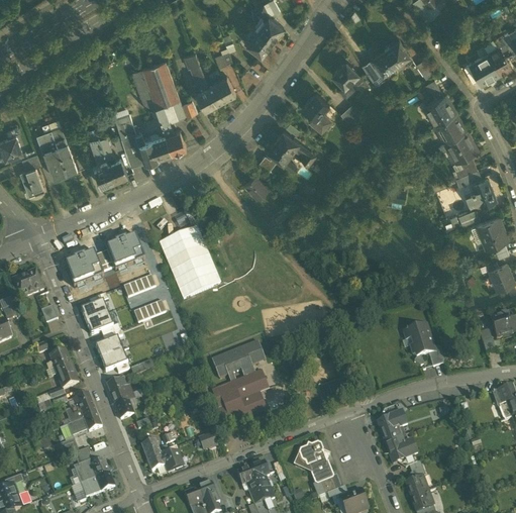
[(262,0),(256,3),(263,17),(268,11),(262,0)]
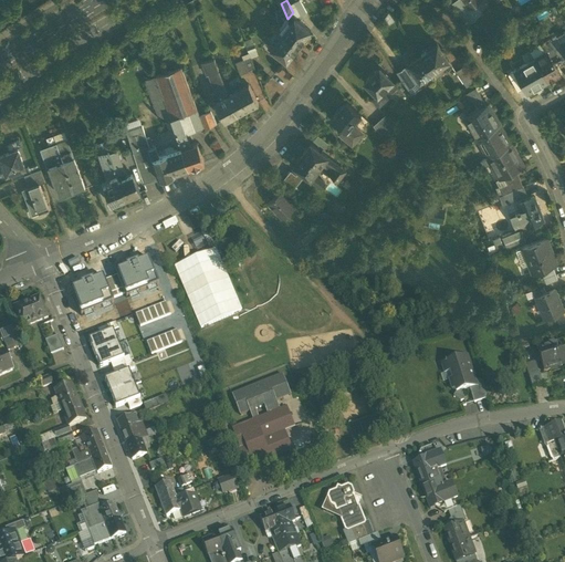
[(305,8),(301,0),(293,0),(300,11),(305,8)]
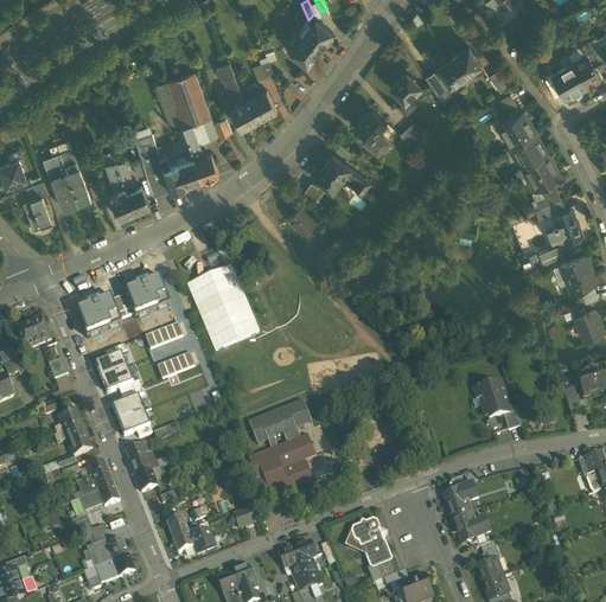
[(301,30),(301,31),(319,44),(331,27),(314,13),(308,20),(301,30)]
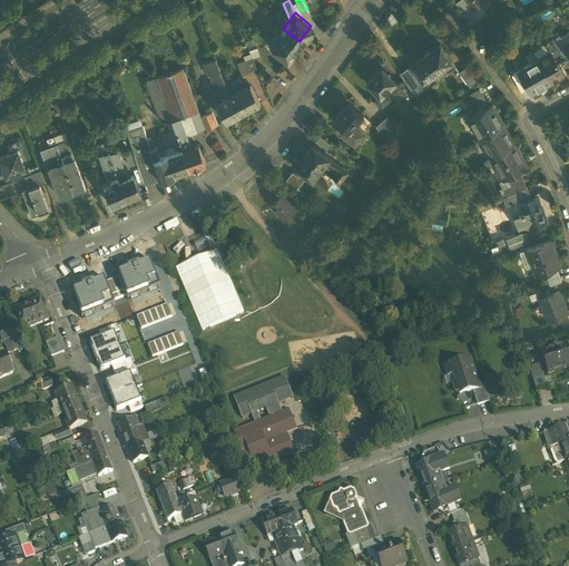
[(281,31),(275,39),(272,38),(268,42),(287,57),(300,41),(283,29),(283,28),(281,26),(277,29),(281,31)]
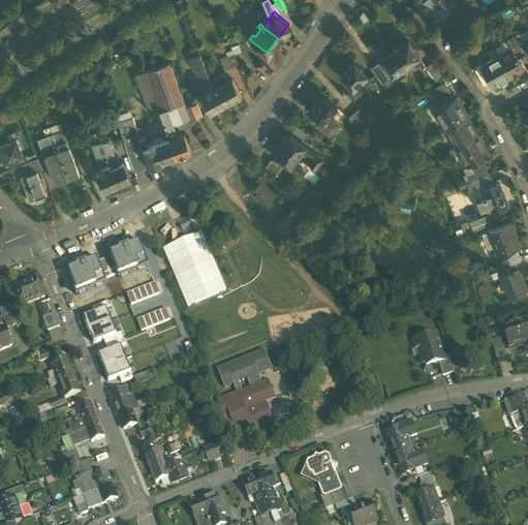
[(513,32),(511,33),(522,50),(527,47),(523,37),(519,29),(513,32)]
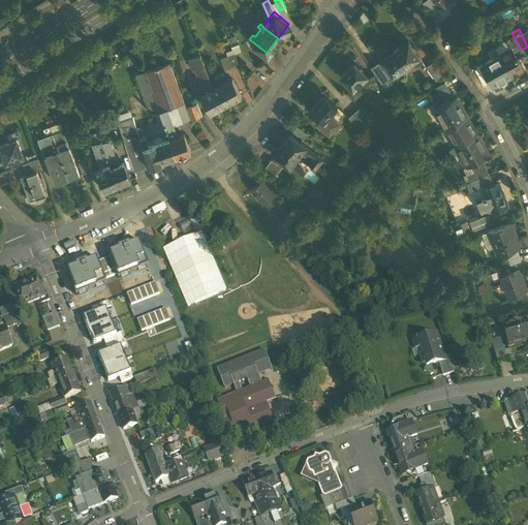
[(511,31),(504,35),(509,44),(510,44),(516,54),(522,50),(511,33),(513,32),(511,31)]
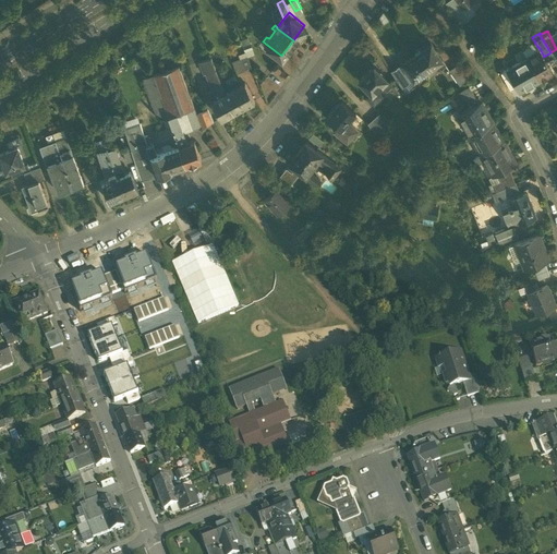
[(246,34),(240,37),(245,51),(245,52),(252,49),(246,34)]
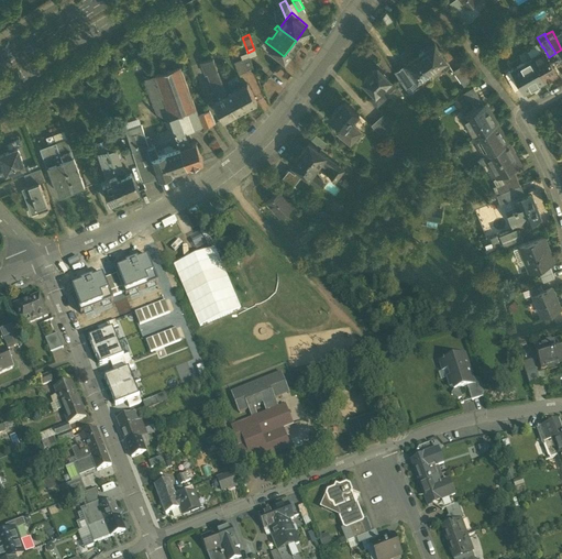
[(449,62),(434,39),(425,45),(423,45),(420,44),(418,46),(418,48),(418,50),(417,51),(428,67),(438,61),(441,67),(449,62)]
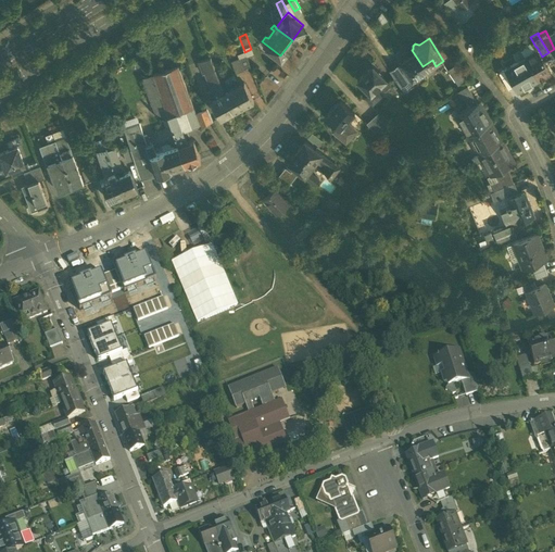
[(542,57),(537,47),(535,47),(525,54),(538,76),(550,70),(542,57)]
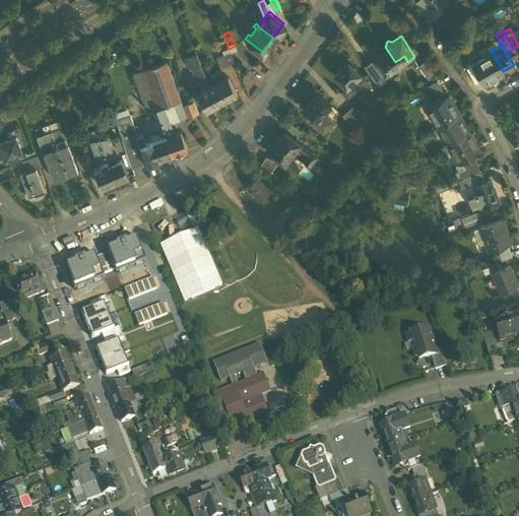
[(395,62),(385,47),(374,54),(384,69),(395,62)]
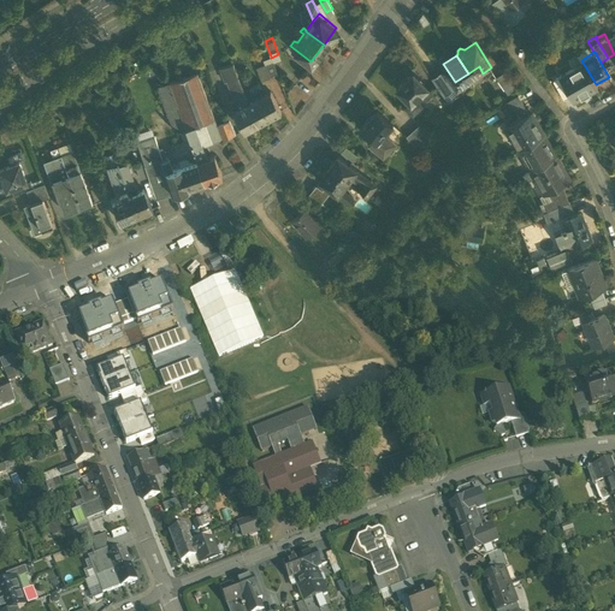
[(271,57),(264,60),(270,72),(276,70),(271,58),(271,57)]
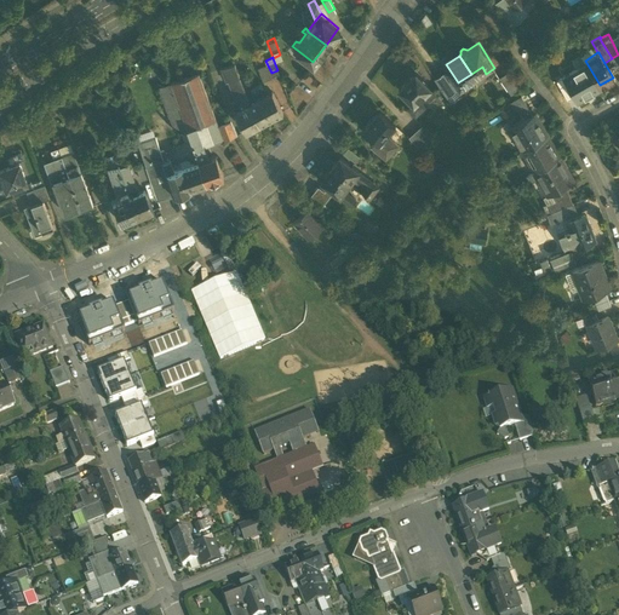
[(234,59),(221,64),(225,78),(228,76),(239,73),(239,72),(234,59)]
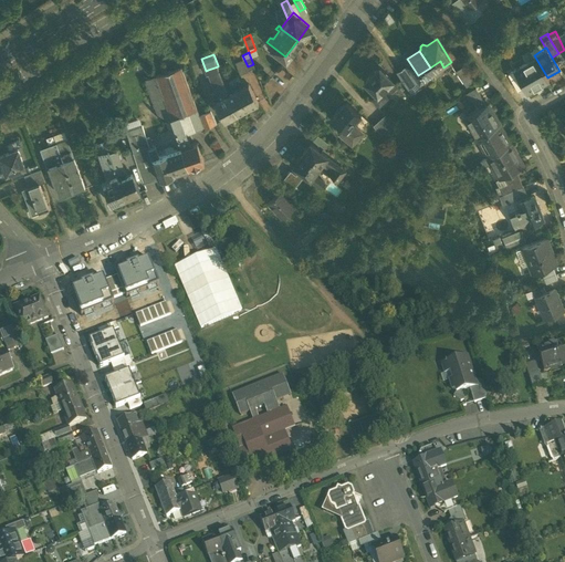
[(547,77),(534,55),(512,68),(522,84),(526,90),(547,77)]
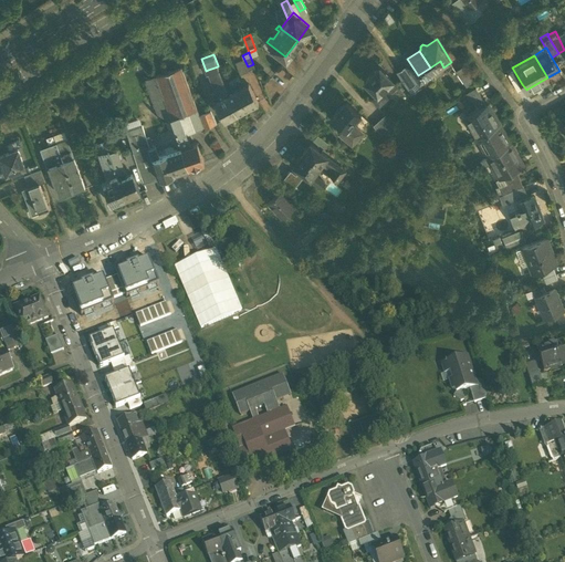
[(440,61),(430,68),(435,73),(443,68),(440,61)]
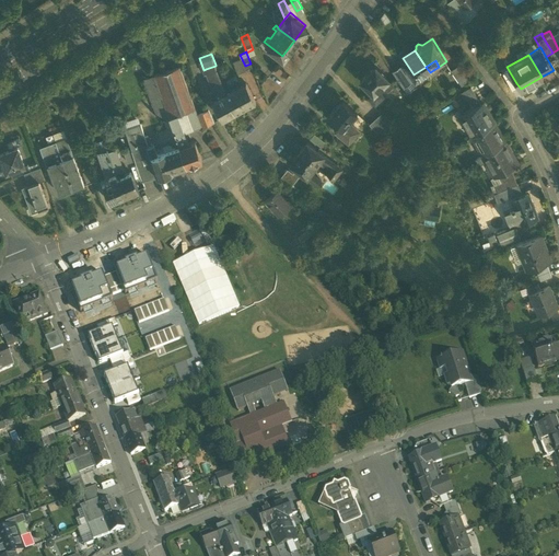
[(468,77),(456,60),(450,66),(459,82),(468,77)]
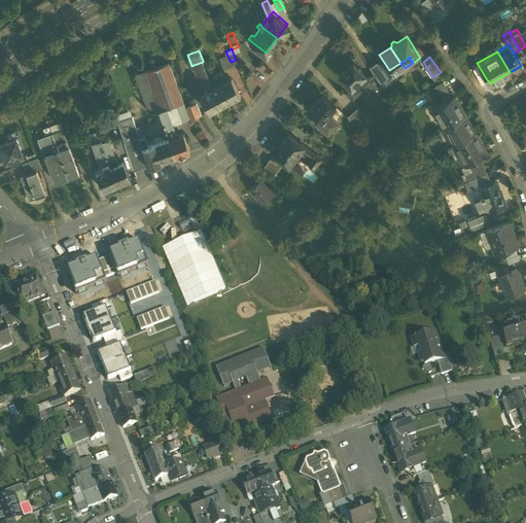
[(217,76),(211,58),(203,61),(203,62),(209,78),(211,84),(215,82),(214,79),(217,76)]
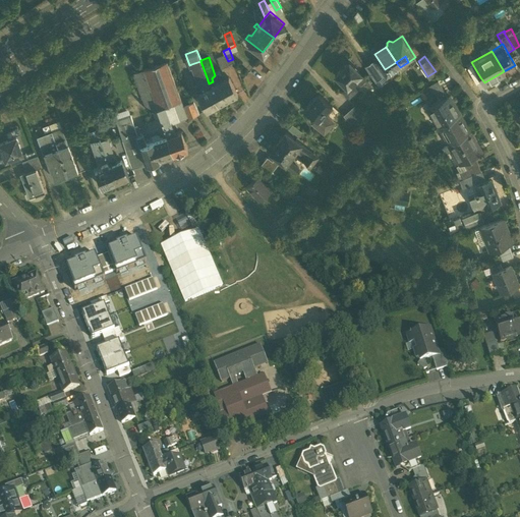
[(363,73),(348,57),(334,70),(346,83),(347,83),(350,79),(356,74),(359,77),(363,73)]
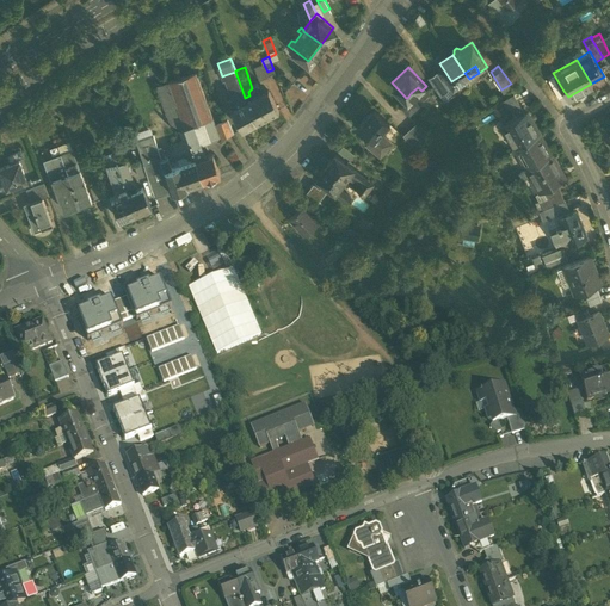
[(211,115),(195,68),(166,78),(177,106),(183,123),(192,119),(201,141),(219,134),(213,119),(210,115),(211,115)]
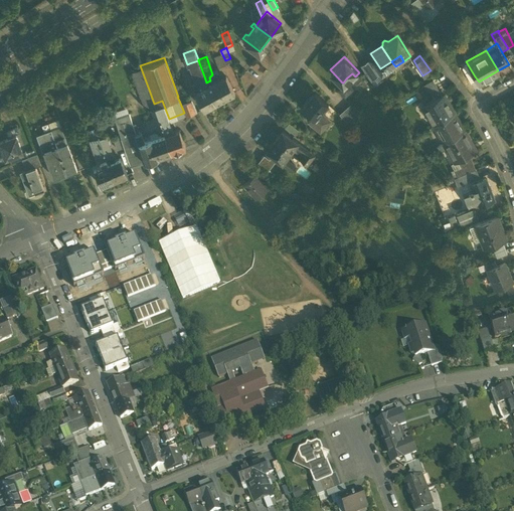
[(198,60),(189,63),(195,79),(196,79),(204,76),(198,60)]
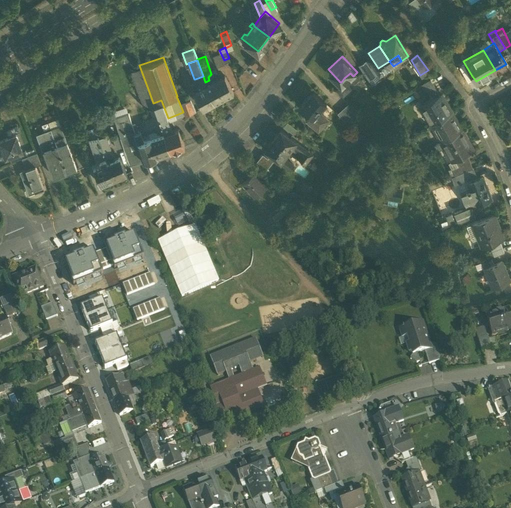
[(389,61),(378,68),(382,73),(393,66),(389,61)]
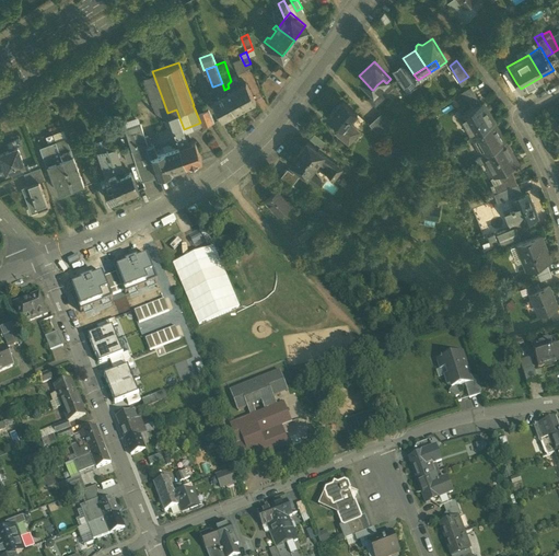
[(516,83),(507,67),(502,69),(511,87),(516,83)]
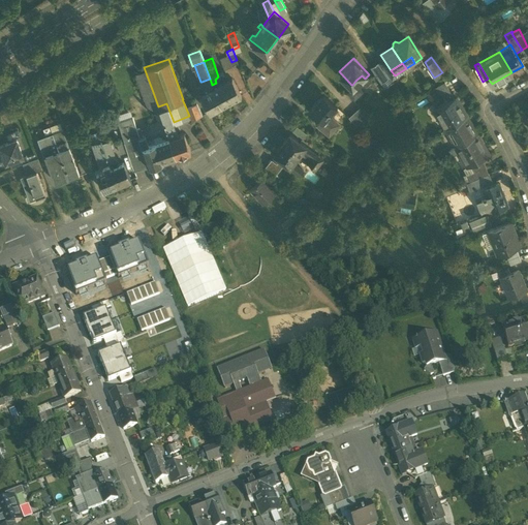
[(153,92),(144,67),(134,70),(143,95),(153,92)]
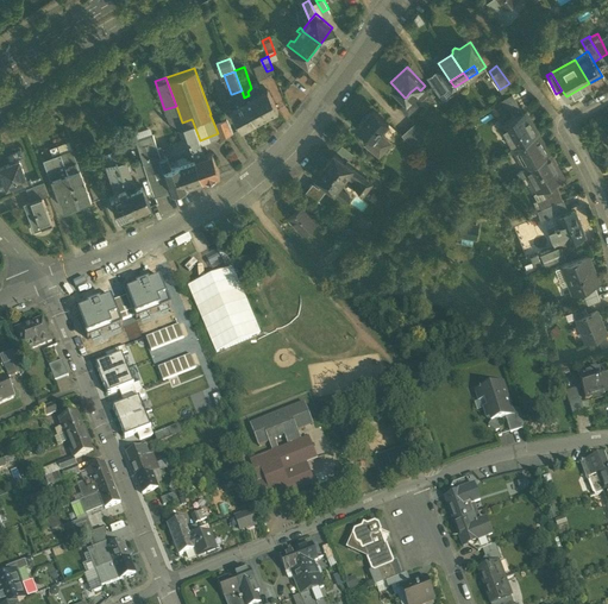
[(450,92),(442,80),(433,85),(442,96),(450,92)]
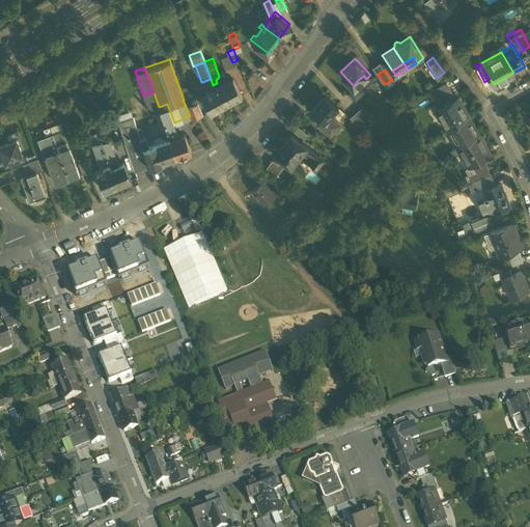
[(217,83),(213,85),(222,103),(242,92),(232,75),(217,83)]
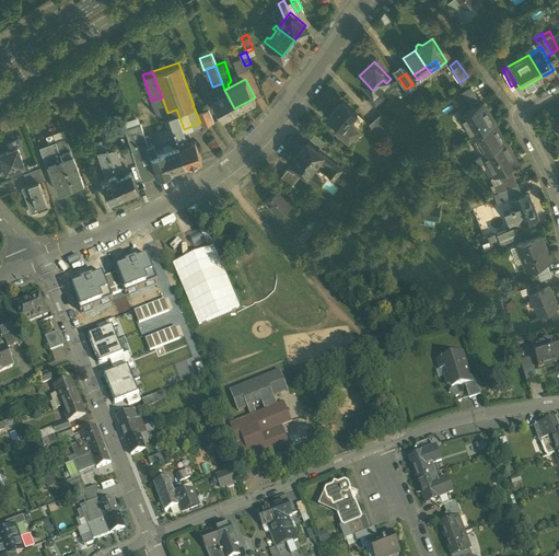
[(470,82),(457,90),(465,102),(477,94),(470,82)]
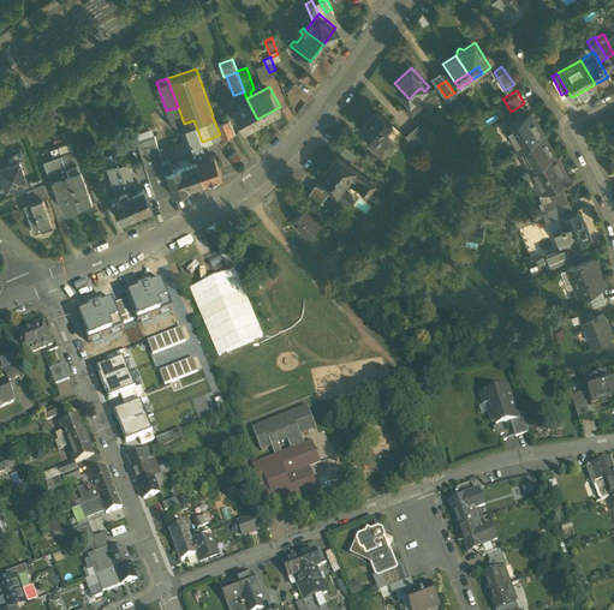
[(244,91),(234,95),(237,103),(246,99),(244,91)]
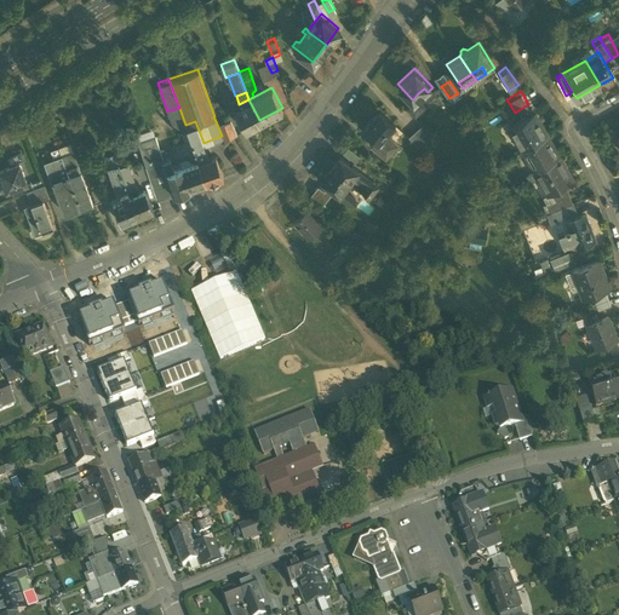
[(417,95),(413,99),(412,99),(407,104),(413,111),(424,102),(417,95)]
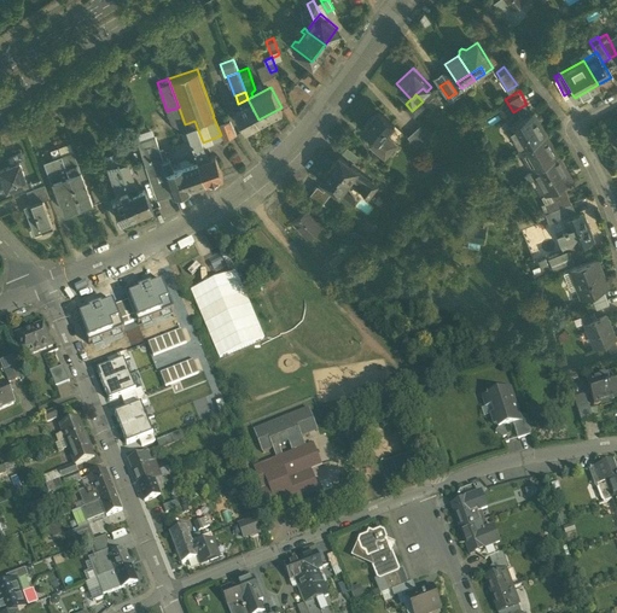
[(234,95),(228,98),(232,107),(238,104),(236,95),(234,95)]
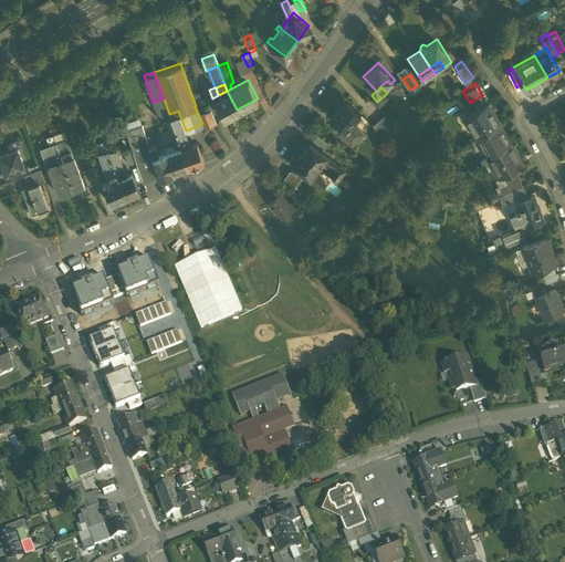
[(218,95),(212,99),(222,116),(237,110),(227,91),(218,95)]
